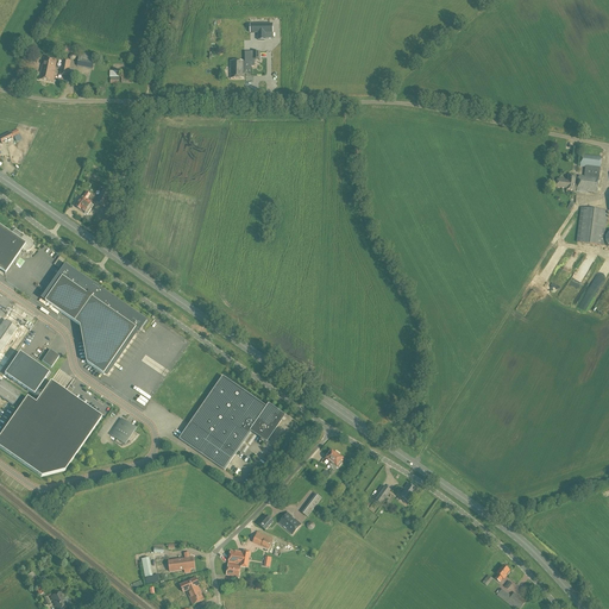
[(250,25),(250,33),(258,33),(258,41),(265,41),(265,39),(272,39),(272,24),(250,25)]
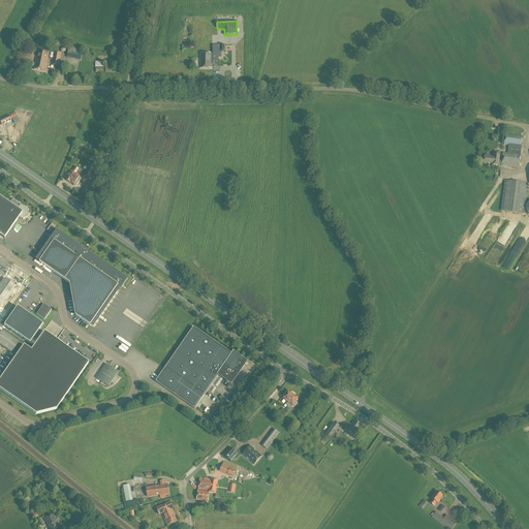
[(198,25),(198,44),(207,44),(206,25),(198,25)]
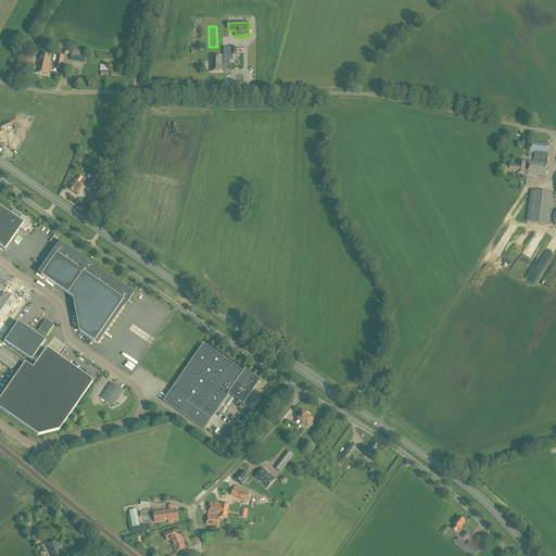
[(85,63),(86,54),(87,51),(73,48),(73,52),(71,61),(85,63)]
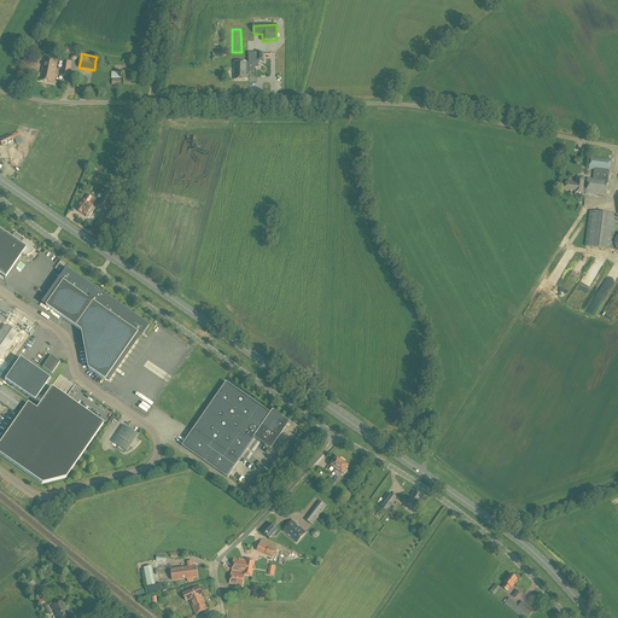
[(234,63),(234,80),(248,80),(248,73),(255,73),(255,68),(258,68),(258,60),(263,60),(263,53),(255,53),(255,60),(249,60),(249,64),(248,64),(248,63),(234,63)]
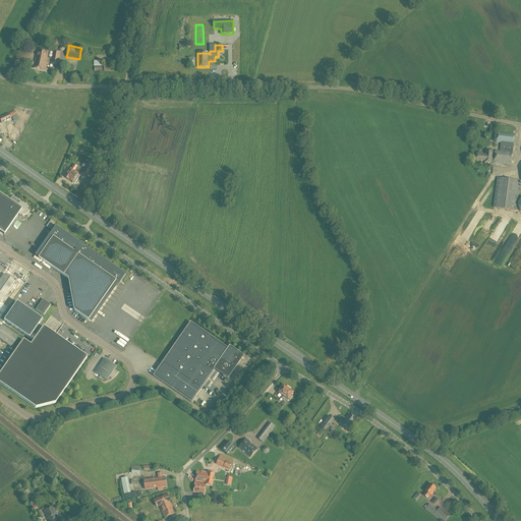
[(49,51),(38,49),(34,68),(46,70),(48,61),(47,60),(49,51)]
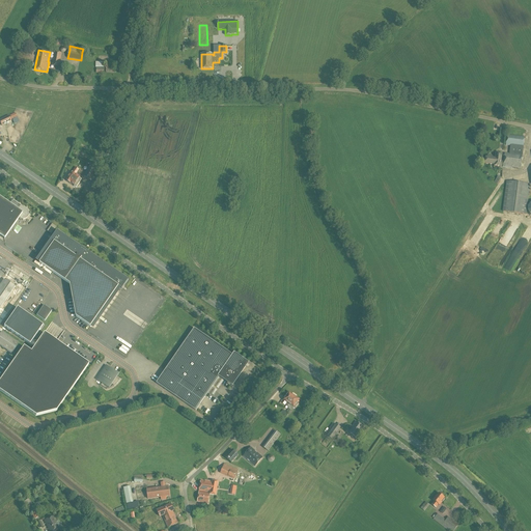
[(59,66),(61,54),(54,52),(52,65),(59,66)]
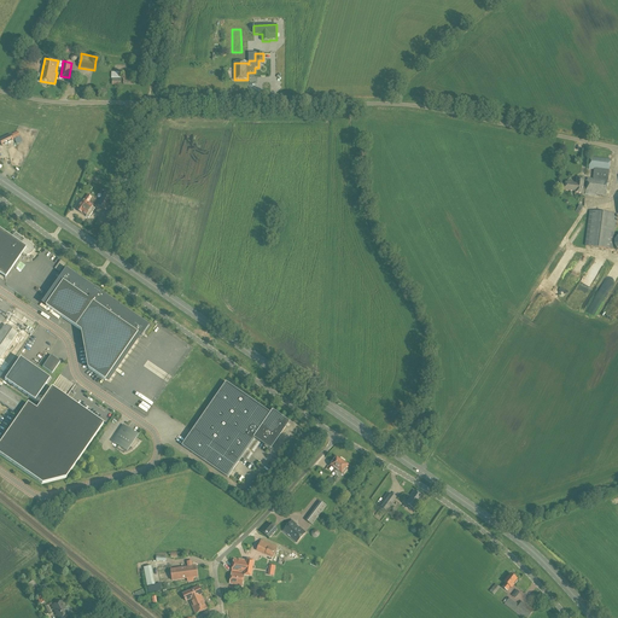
[(0,141),(1,146),(12,140),(10,135),(0,139),(0,141)]
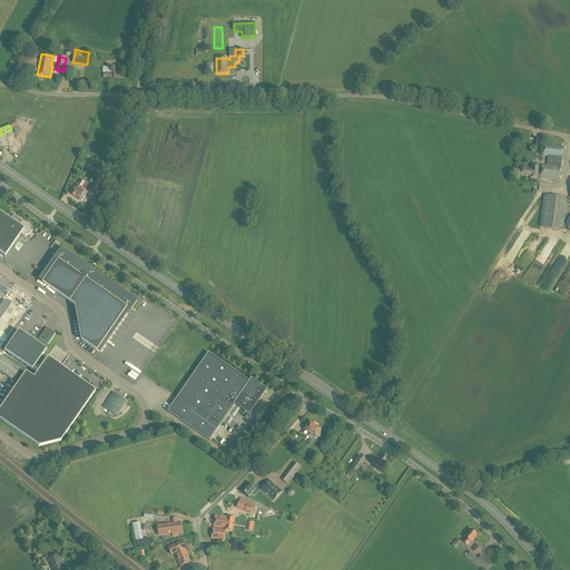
[(537,179),(538,178),(540,178),(540,179),(549,180),(550,180),(559,182),(563,147),(544,145),(543,156),(548,157),(547,165),(542,165),(541,172),(538,172),(539,169),(539,165),(532,165),(531,168),(531,170),(528,169),(528,167),(523,167),(523,169),(521,169),(520,176),(530,177),(530,178),(537,179)]
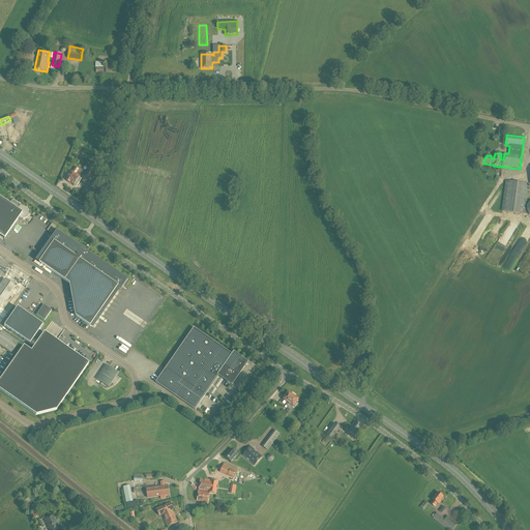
[(76,168),(72,172),(66,180),(70,183),(70,182),(75,185),(75,184),(77,186),(82,179),(80,178),(80,177),(76,174),(79,170),(76,168)]
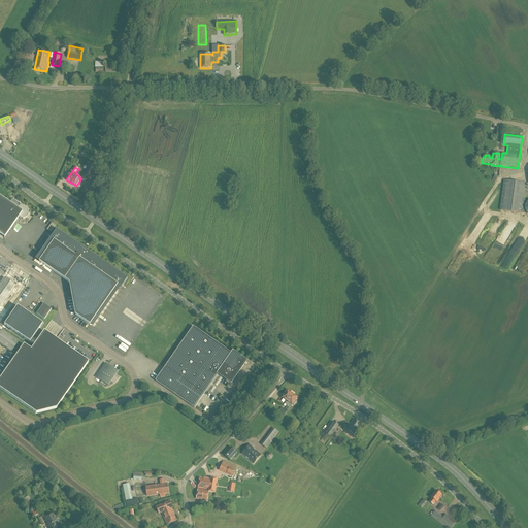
[(91,179),(96,171),(88,167),(84,175),(91,179)]
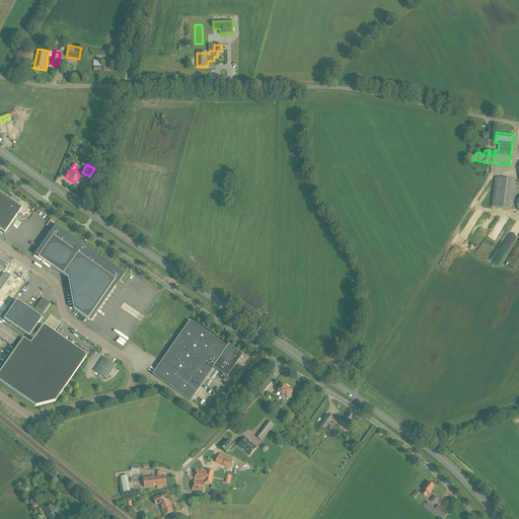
[(513,210),(517,179),(496,177),(492,207),(513,210)]
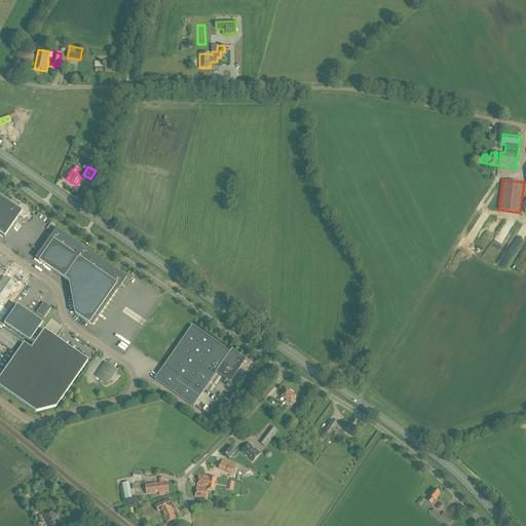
[(8,201),(0,195),(0,233),(4,236),(17,217),(19,217),(19,218),(20,218),(21,218),(21,219),(22,219),(23,219),(23,217),(24,217),(25,217),(26,216),(27,216),(28,215),(28,214),(28,213),(28,212),(28,211),(28,210),(28,209),(27,209),(27,208),(26,208),(10,196),(8,201)]
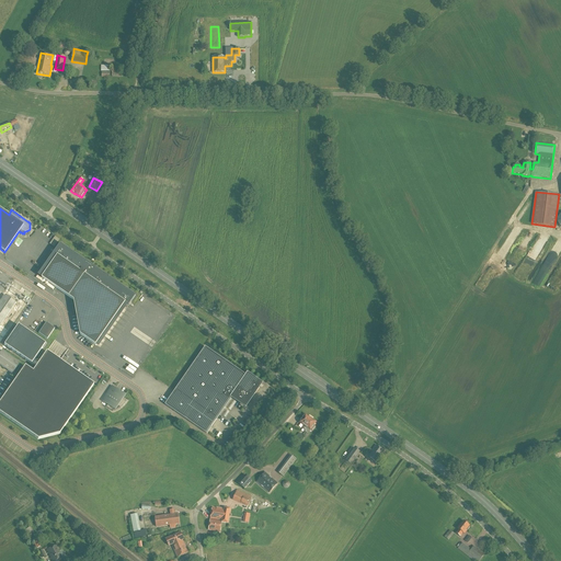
[(524,238),(521,247),(526,250),(530,240),(524,238)]
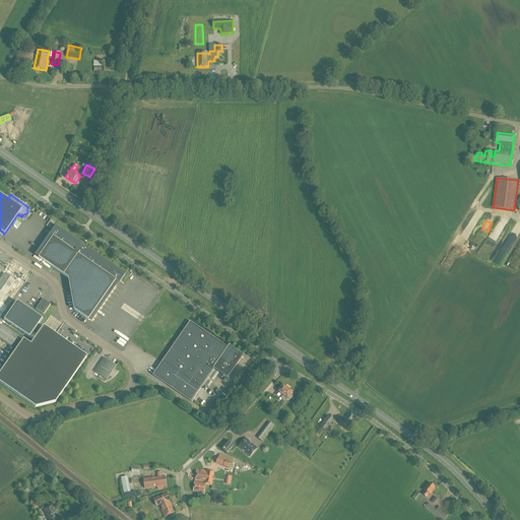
[(497,235),(502,228),(499,225),(494,232),(497,235)]
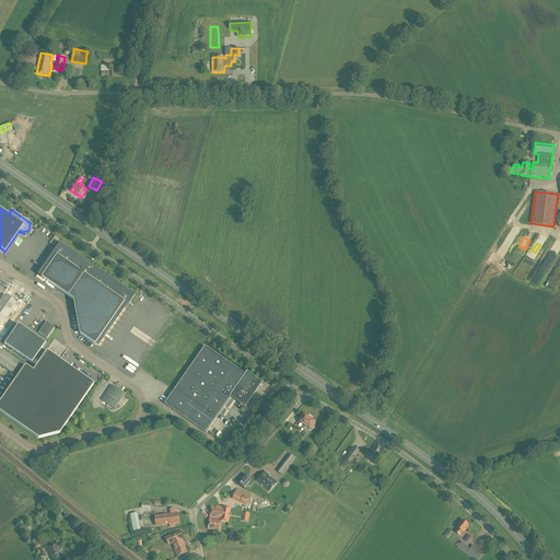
[(72,299),(94,267),(91,266),(92,265),(86,261),(86,263),(60,244),(55,254),(57,256),(42,278),(72,299)]
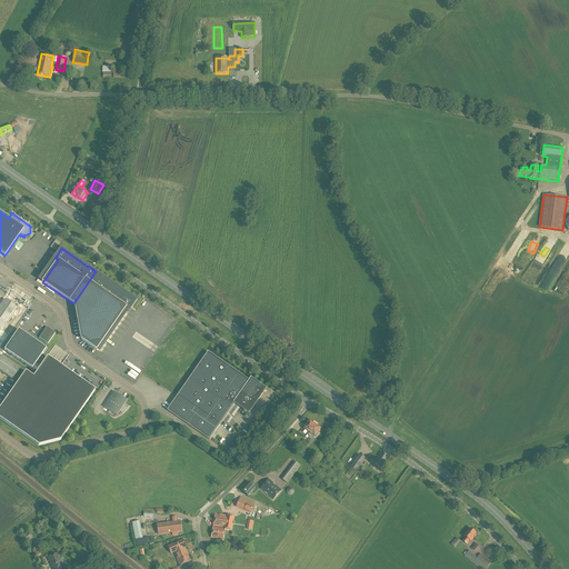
[(520,259),(526,263),(532,256),(527,251),(520,259)]
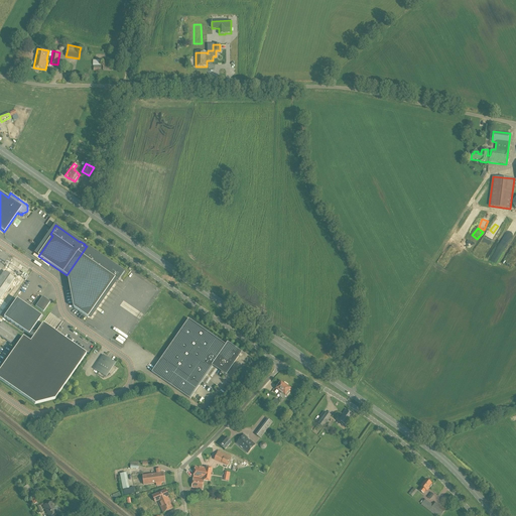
[(69,276),(72,298),(74,308),(89,317),(115,279),(118,281),(124,272),(101,256),(101,255),(97,253),(96,253),(87,246),(67,275),(69,276)]
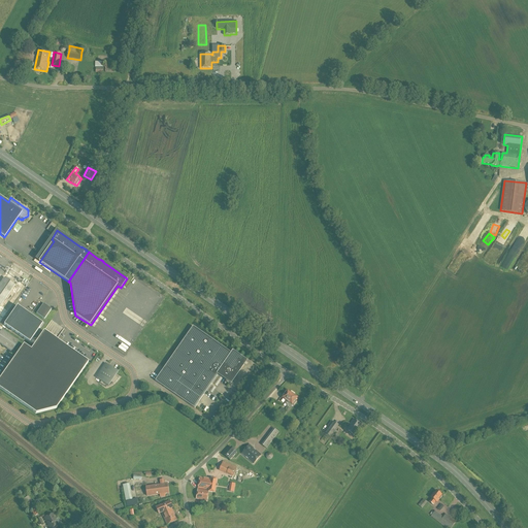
[(0,305),(0,306),(14,285),(4,277),(0,284),(0,305)]
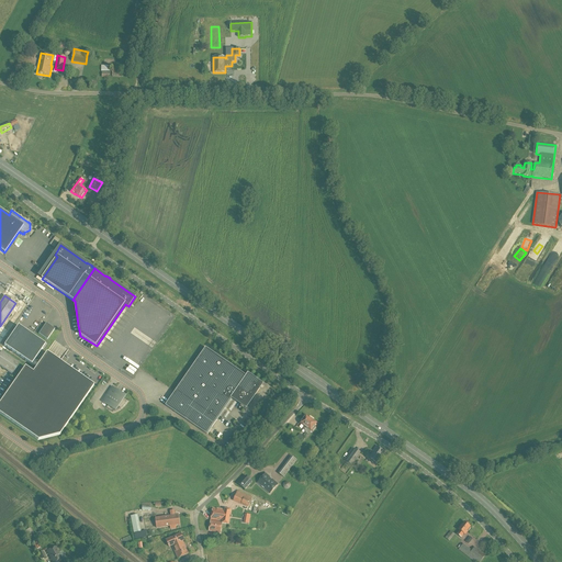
[(121,329),(123,326),(115,321),(113,323),(121,329)]
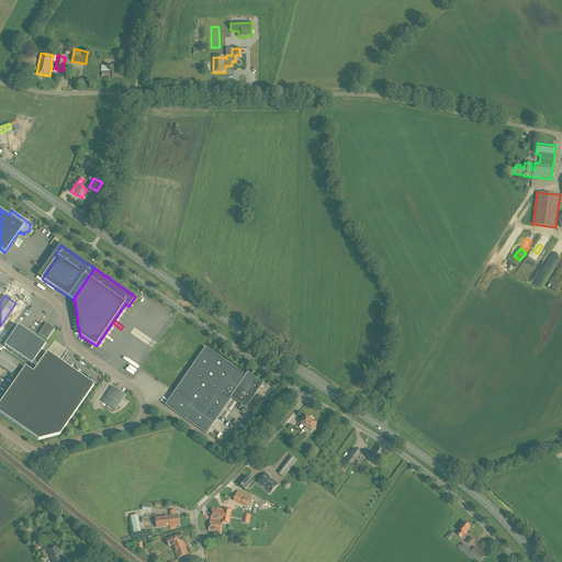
[(47,340),(55,329),(46,323),(38,334),(47,340)]
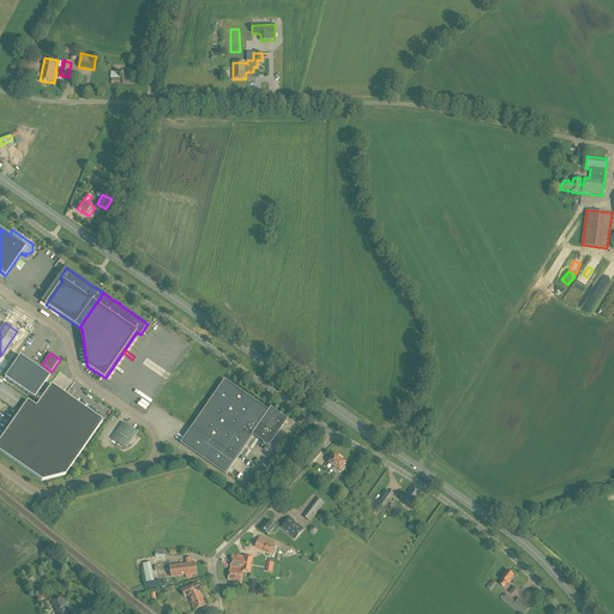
[(49,377),(36,367),(19,356),(4,378),(34,398),(49,377)]
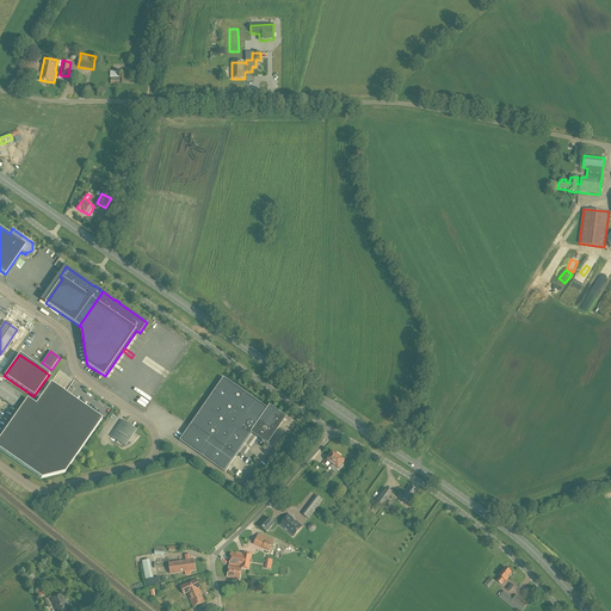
[(283,421),(284,419),(277,414),(278,413),(270,407),(269,409),(223,378),(180,440),(226,473),(253,432),(267,443),(282,423),(281,423),(282,420),(283,421)]
